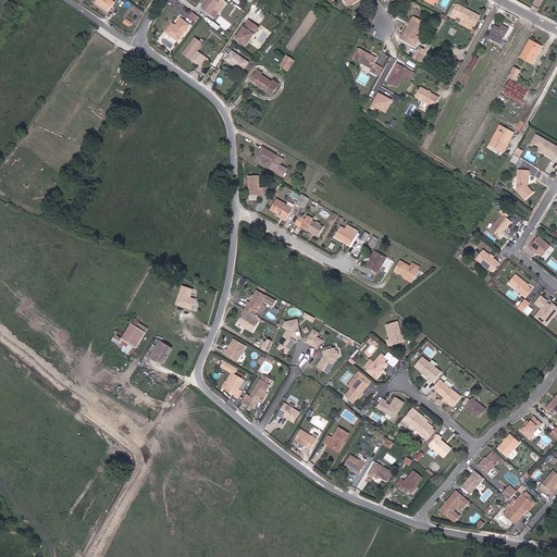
[(109,11),(115,2),(112,0),(97,0),(96,2),(109,11)]
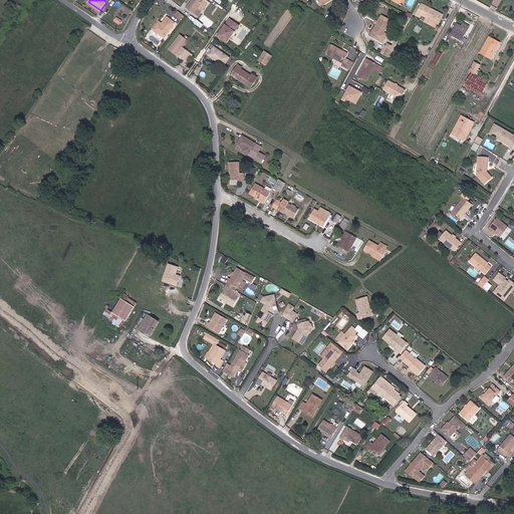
[(192,0),(186,8),(194,14),(199,7),(203,10),(209,2),(206,0),(203,0),(203,1),(200,0),(192,0)]
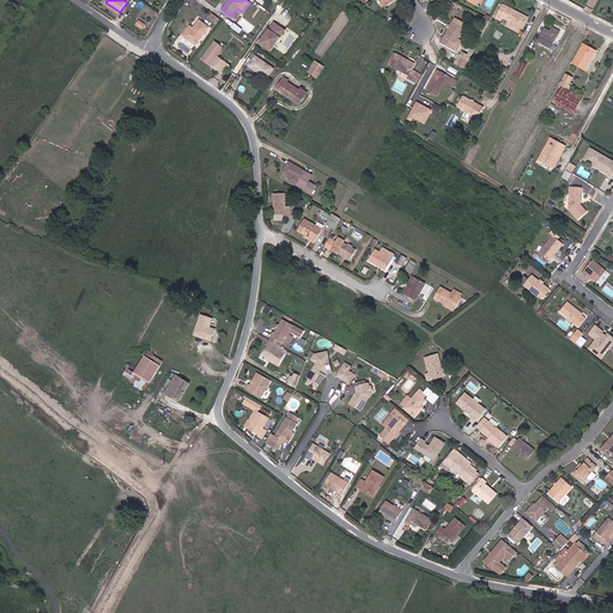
[(516,12),(507,7),(502,17),(522,28),(528,18),(521,14),(520,16),(515,13),(516,12)]
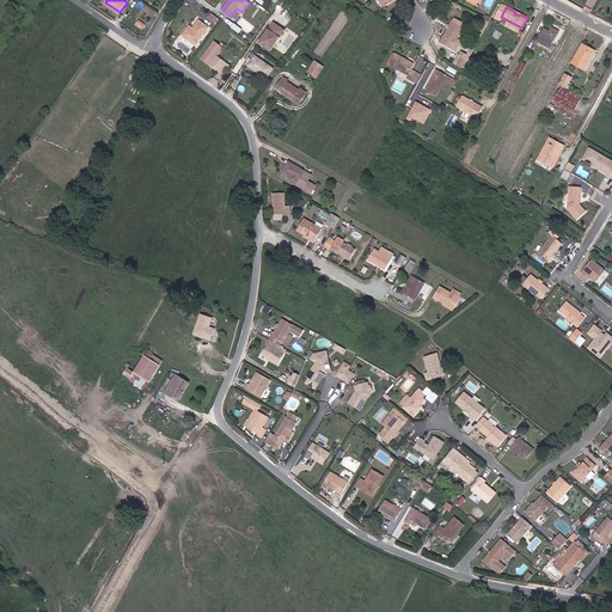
[(237,8),(231,17),(233,19),(238,13),(239,13),(242,12),(237,8)]
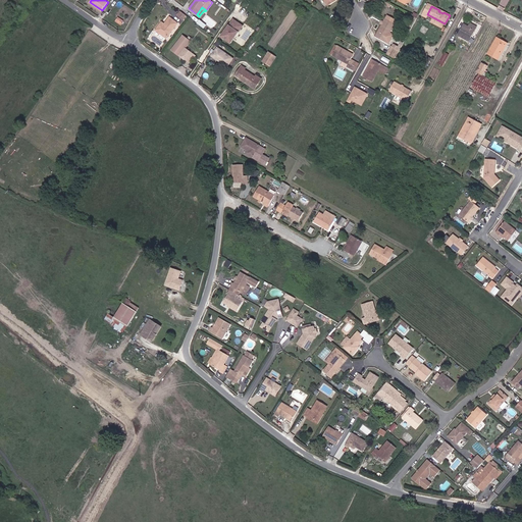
[(183,19),(186,16),(179,11),(176,15),(183,19)]
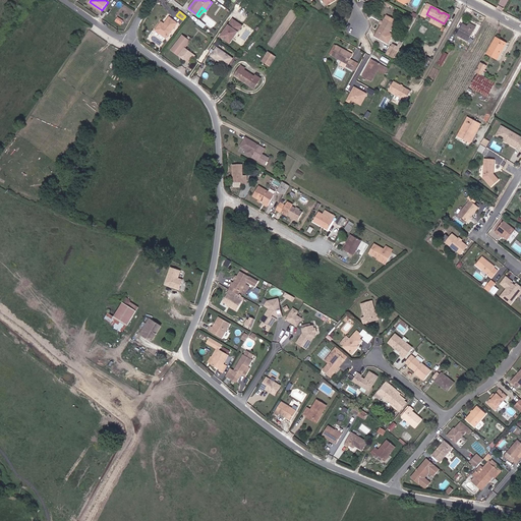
[(163,25),(160,23),(155,30),(161,34),(158,37),(164,41),(166,38),(177,23),(169,17),(164,23),(163,25)]
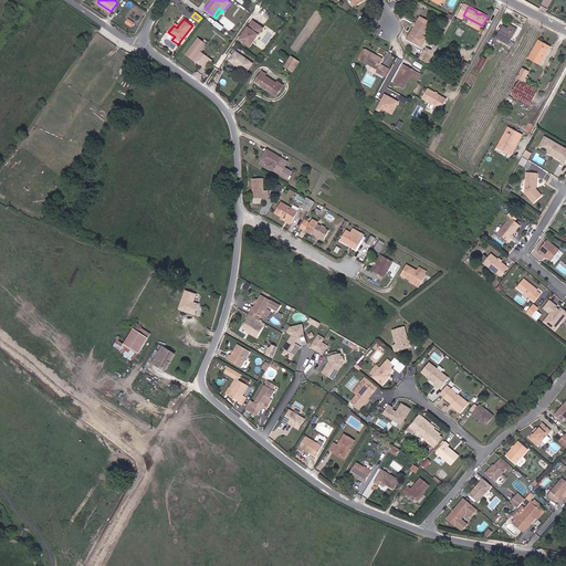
[(240,40),(250,46),(263,29),(253,21),(240,40)]
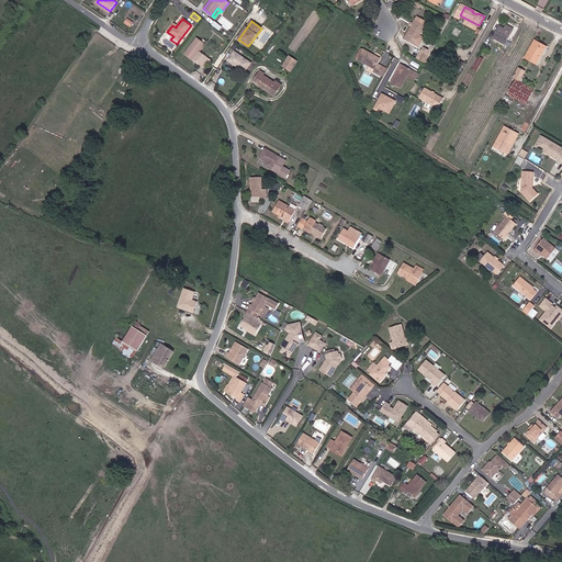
[(415,45),(419,36),(425,26),(415,21),(404,40),(415,45)]
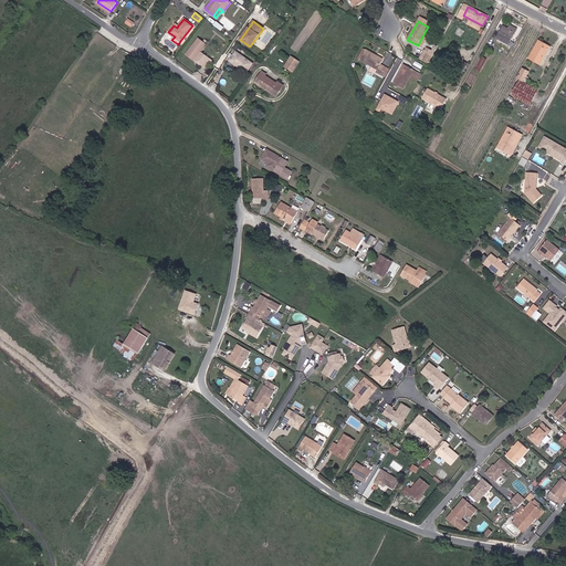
[(496,38),(507,44),(509,44),(516,29),(510,25),(507,29),(503,27),(496,38)]
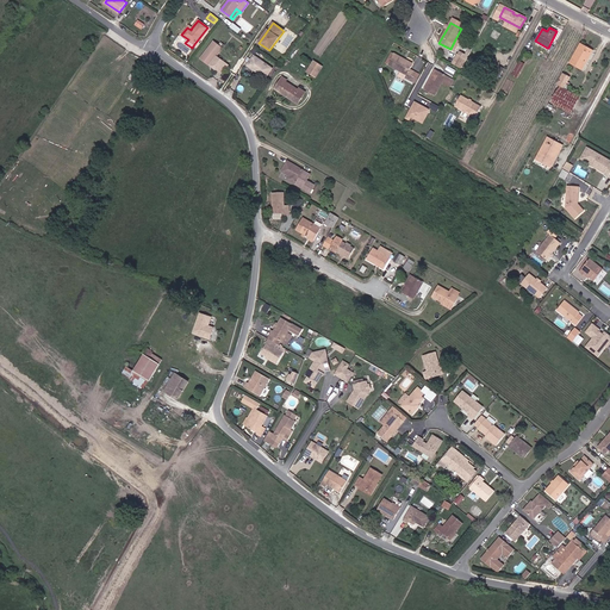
[(290,39),(286,37),(273,56),(278,58),(286,48),(285,47),(290,39)]
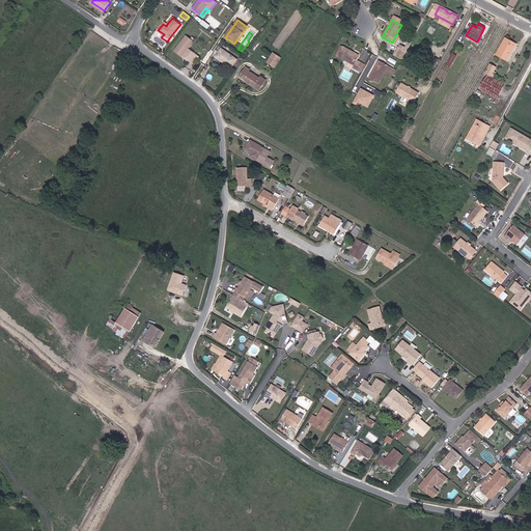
[(189,49),(194,43),(186,36),(174,51),(183,57),(183,56),(185,57),(185,59),(188,61),(189,60),(193,63),(198,57),(189,49)]
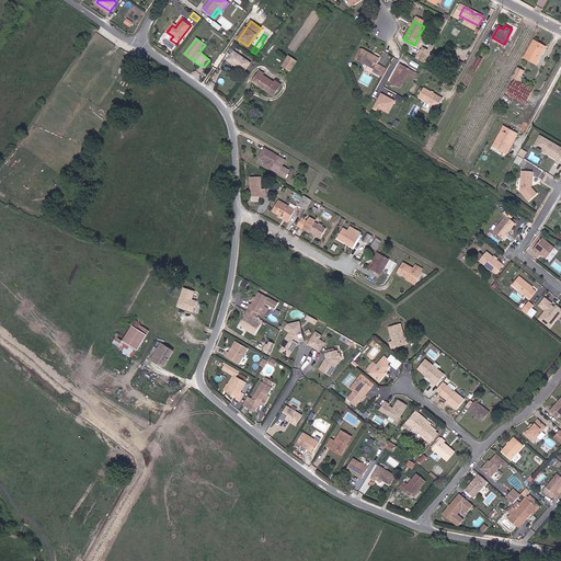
[(535,65),(540,57),(538,55),(544,46),(534,41),(524,58),(535,65)]
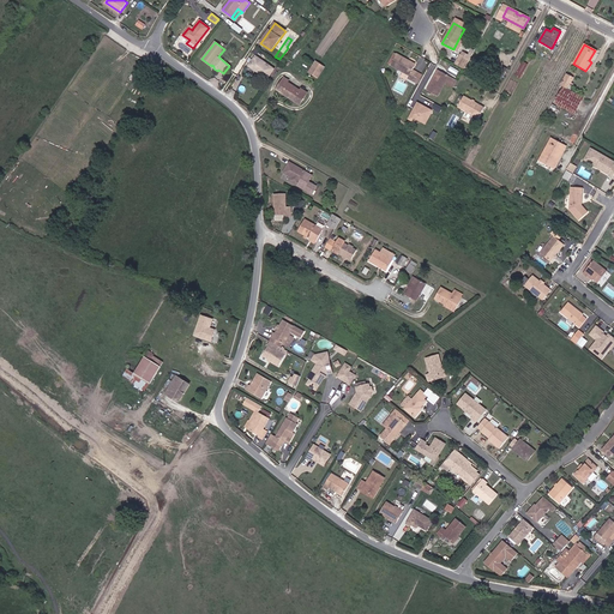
[(413,70),(414,67),(405,61),(407,59),(397,54),(390,65),(409,76),(408,79),(413,82),(417,72),(413,70)]
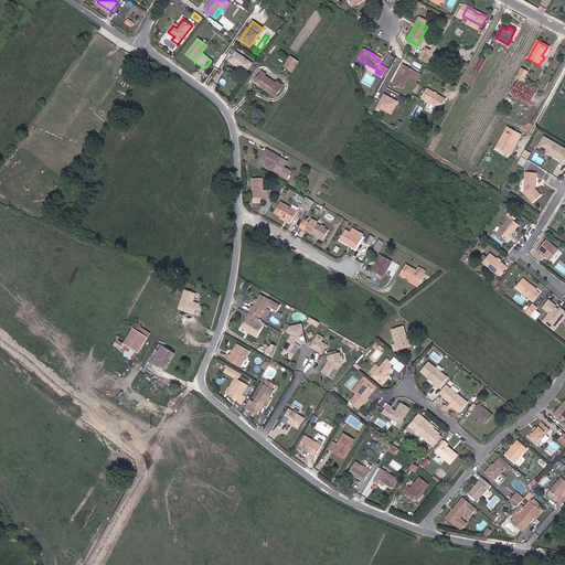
[(424,50),(419,60),(427,64),(433,54),(424,50)]
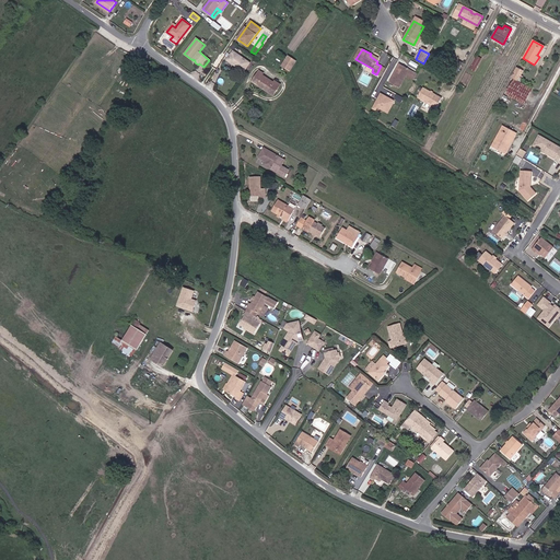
[(251,62),(233,51),(226,60),(244,72),(251,62)]
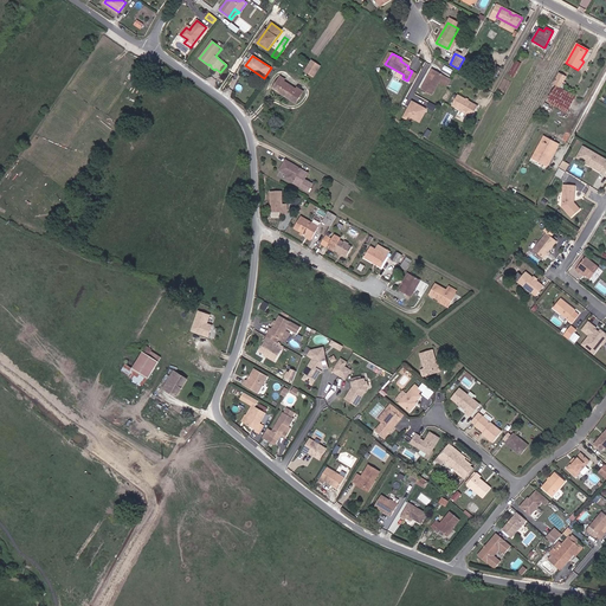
[(321,66),(311,60),(304,71),(314,77),(321,66)]
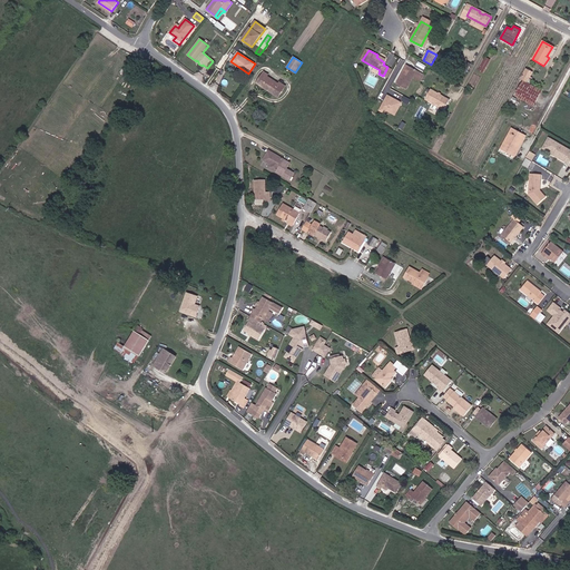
[(490,60),(485,57),(479,70),(483,72),(490,60)]
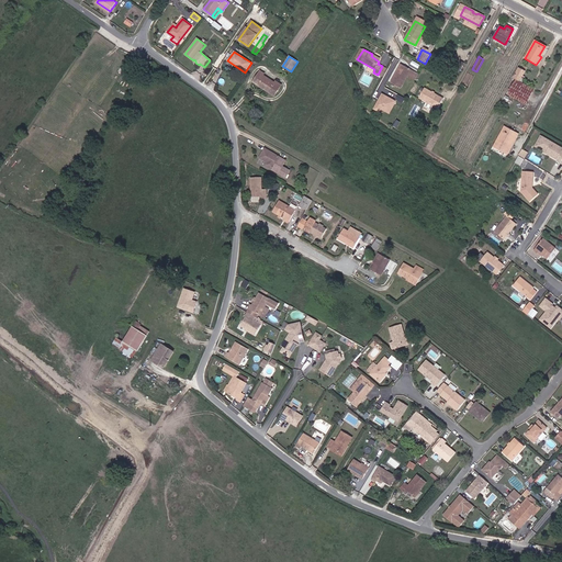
[(407,76),(411,69),(401,64),(391,82),(401,88),(407,76)]
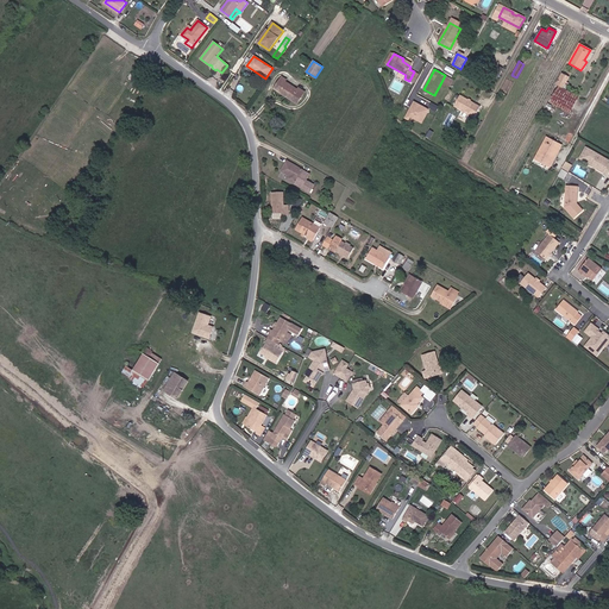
[(420,75),(414,71),(409,81),(415,83),(420,75)]
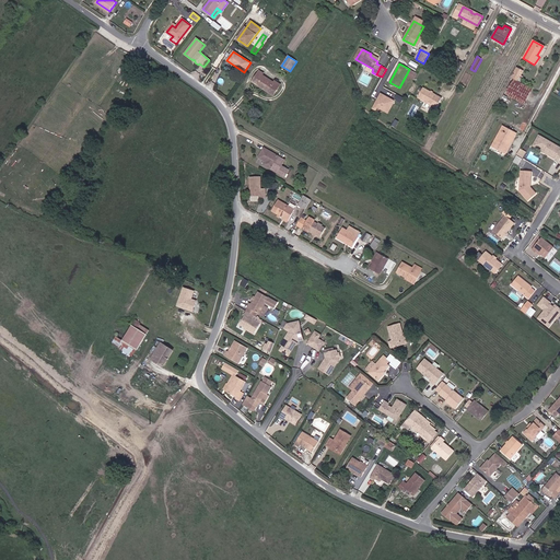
[(523,71),(516,68),(511,78),(517,81),(523,71)]
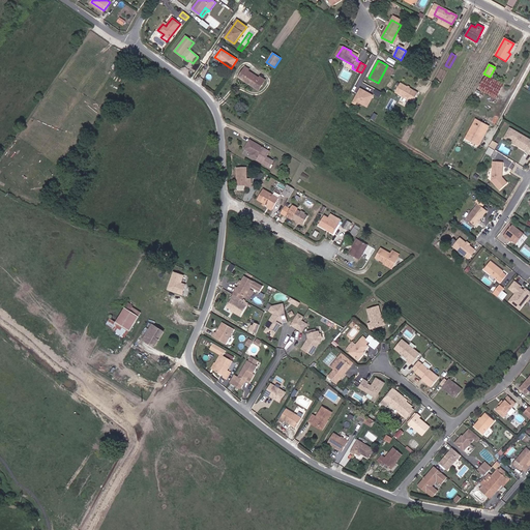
[(393,69),(387,65),(384,71),(391,76),(393,69)]
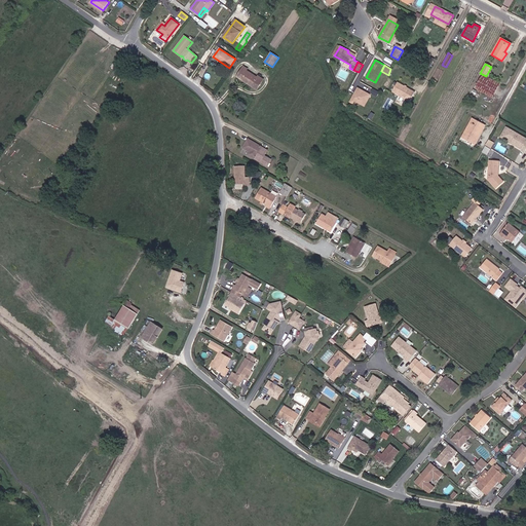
[(236,77),(251,86),(252,84),(258,88),(263,79),(258,75),(257,77),(247,70),(248,69),(243,66),(236,77)]
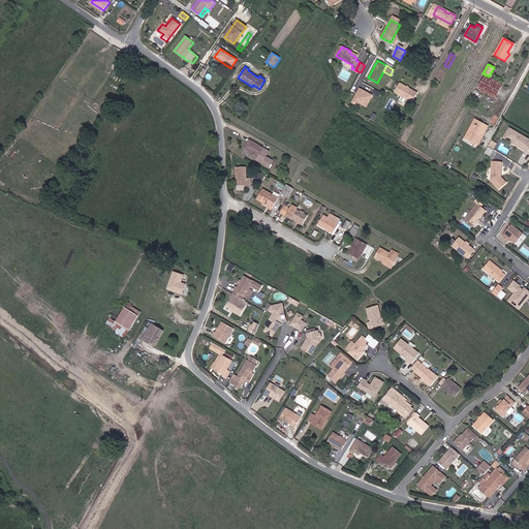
[(478,89),(494,97),(501,84),(485,75),(478,89)]
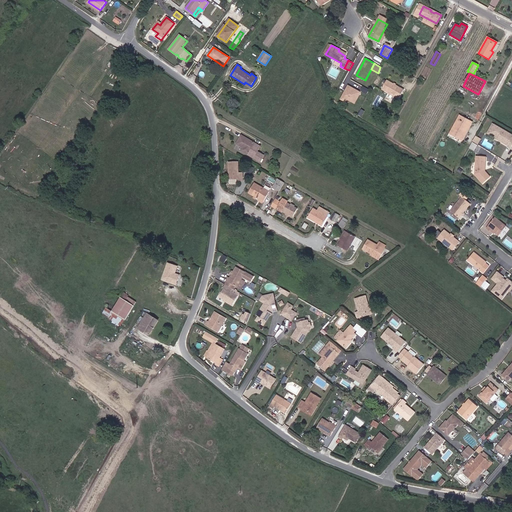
[(387,81),(382,89),(388,93),(387,96),(393,100),(395,97),(399,99),(404,90),(387,81)]
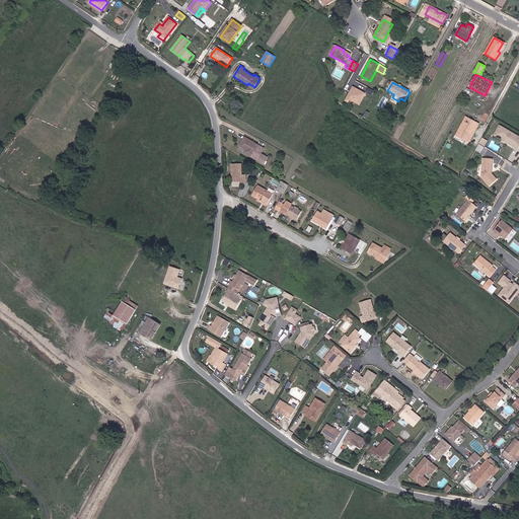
[(492,82),(485,95),(486,96),(493,83),(492,82)]
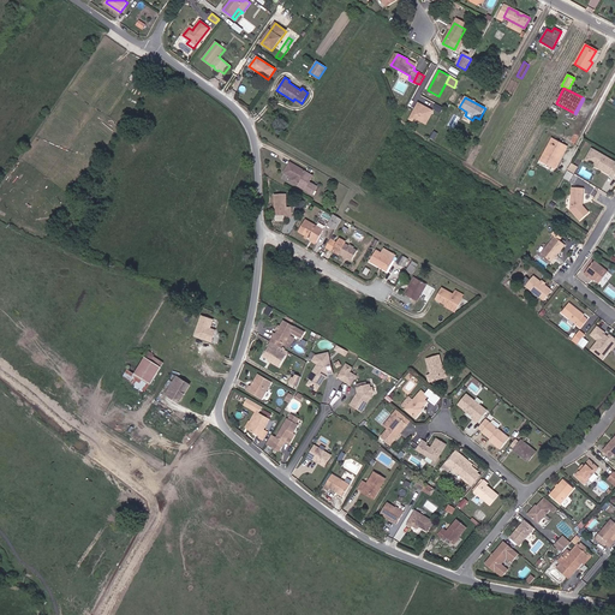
[(567,148),(551,139),(541,161),(555,168),(567,148)]
